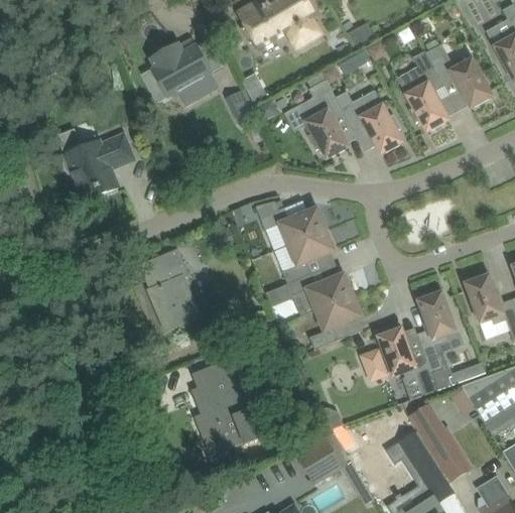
[(258,47),(286,31),(295,47),(322,32),(312,16),(315,14),(307,0),(269,0),(259,6),(256,0),(253,0),(236,10),(245,25),(241,27),(249,41),(253,39),(258,47)]
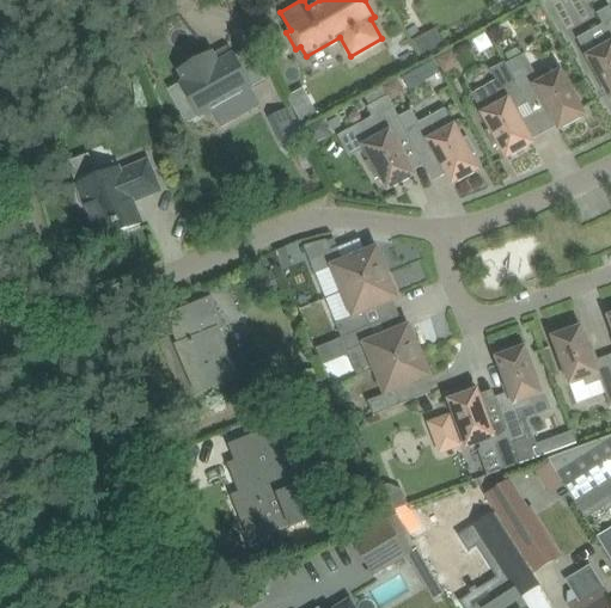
[(610,6),(608,0),(594,7),(609,34),(596,41),(598,47),(586,54),(599,77),(610,98),(610,97),(610,6)]
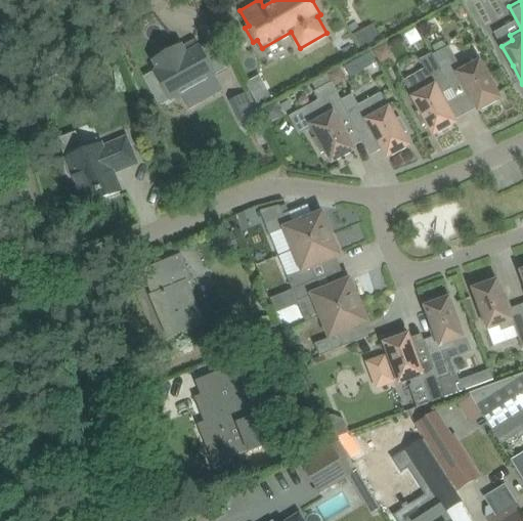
[(354,33),(362,48),(380,38),(372,24),(354,33)]
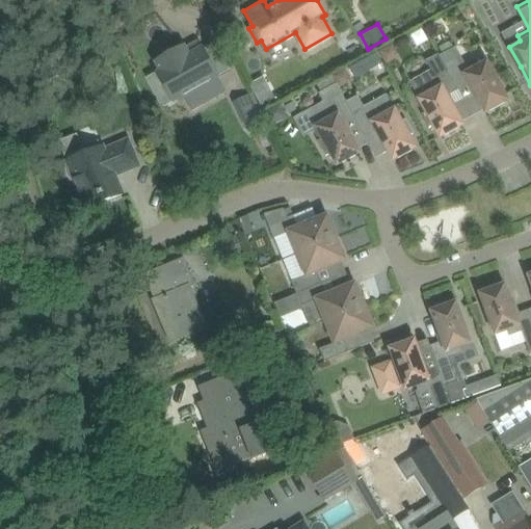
[(203,41),(202,40),(188,47),(184,40),(178,43),(178,41),(160,51),(160,53),(155,56),(159,63),(156,65),(147,71),(163,100),(183,88),(186,95),(203,85),(200,79),(230,61),(214,34),(203,41)]
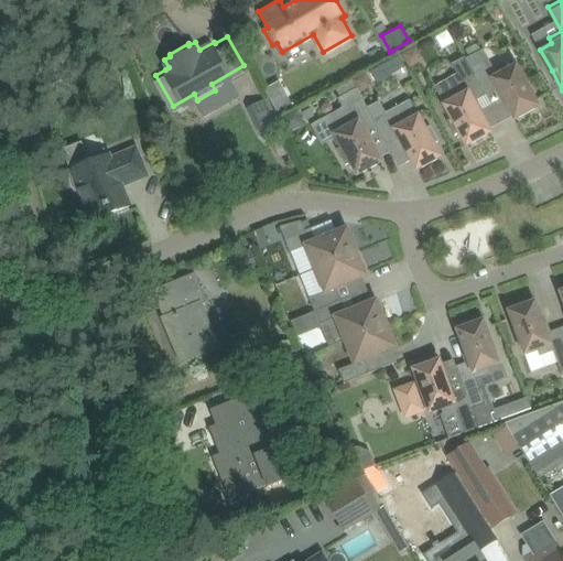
[(409,66),(415,63),(418,52),(414,45),(401,53),(409,66)]
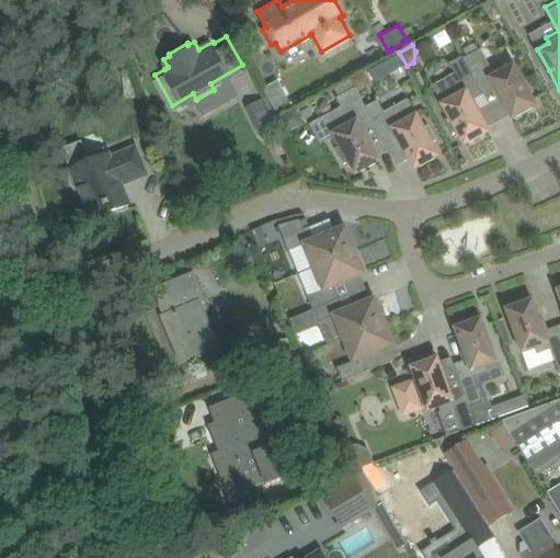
[(480,46),(463,56),(481,90),(493,83),(512,116),(536,103),(525,83),(513,63),(502,68),(499,63),(492,67),(480,46)]
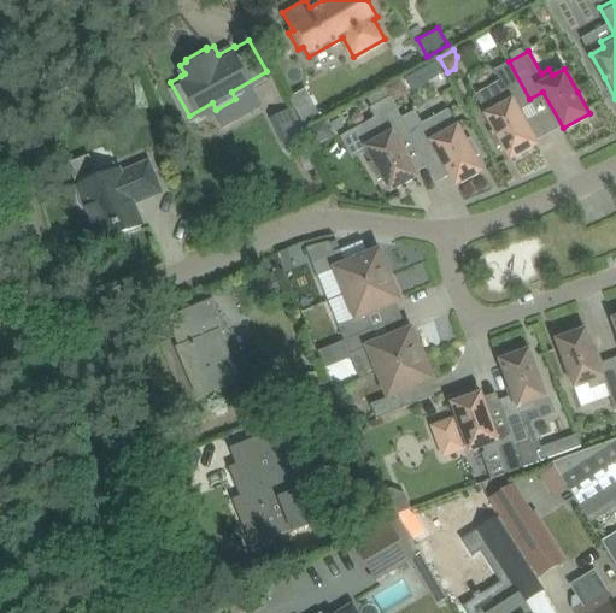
[(529,99),(509,62),(508,59),(493,68),(499,78),(474,93),(493,125),(488,129),(497,145),(502,142),(510,157),(537,142),(517,106),(529,99)]
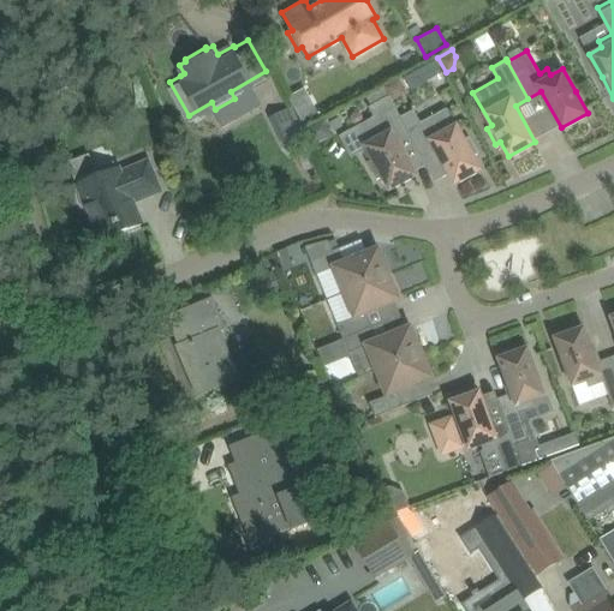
[(392,97),(400,94),(403,87),(398,78),(385,84),(392,97)]
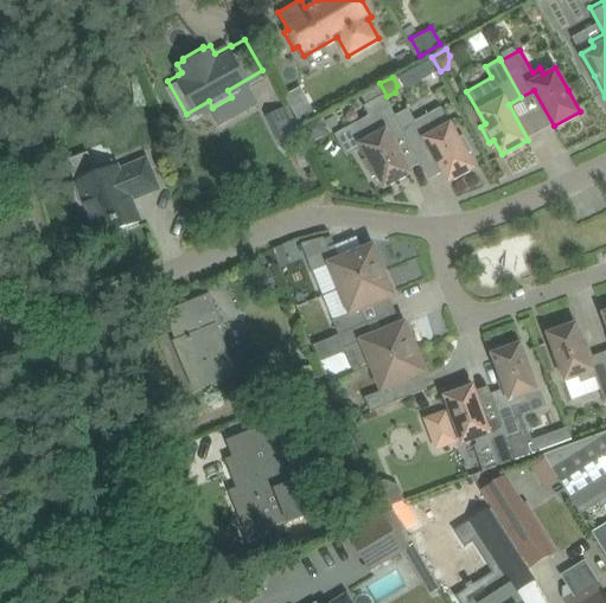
[(402,126),(395,113),(389,103),(376,110),(350,123),(359,142),(384,186),(410,171),(390,136),(403,129),(402,126)]
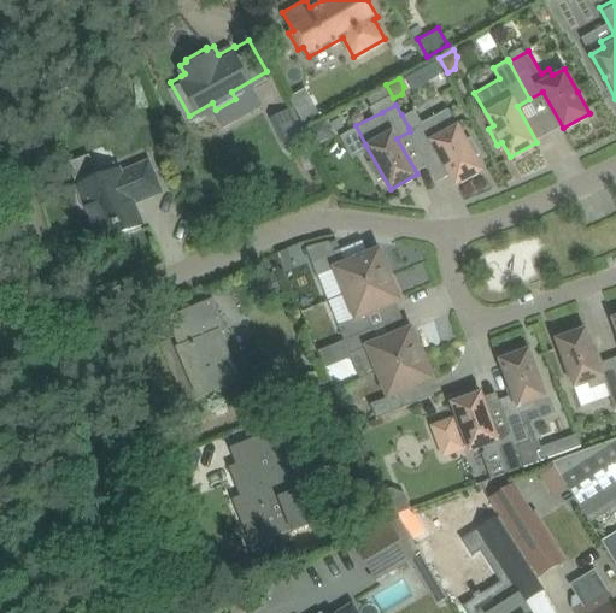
[(415,107),(402,115),(409,128),(410,131),(423,154),(435,147),(456,183),(482,169),(470,147),(457,124),(449,106),(422,121),(415,107)]
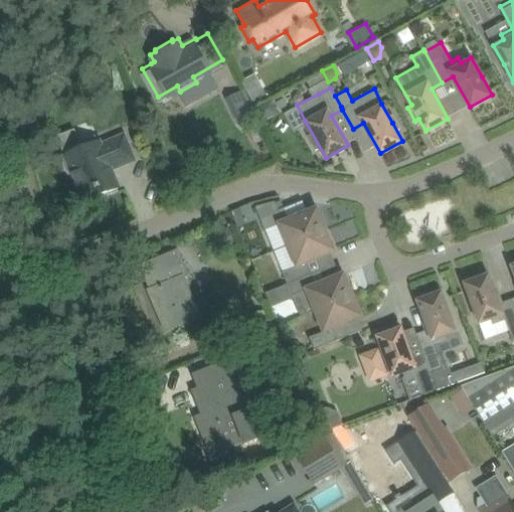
[(242,90),(226,97),(230,106),(246,98),(242,90)]
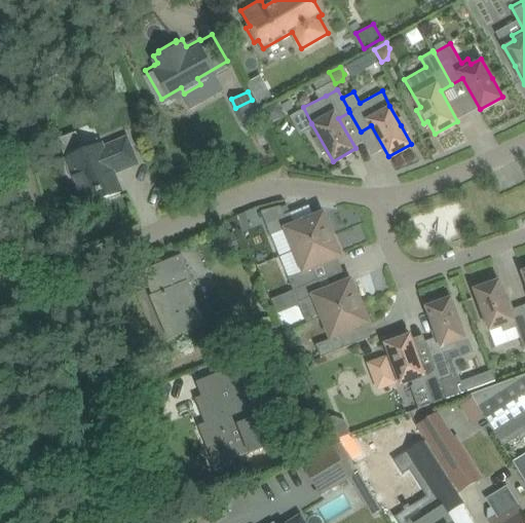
[(261,109),(266,120),(283,112),(276,101),(261,109)]
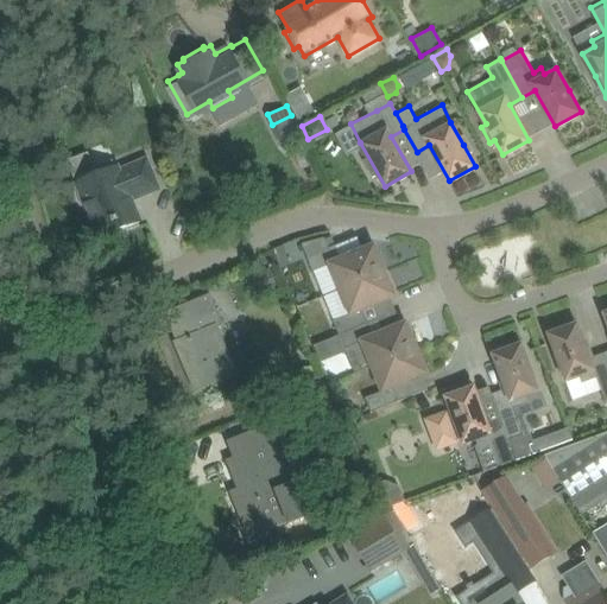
[(71,171),(96,165),(92,148),(68,156),(71,171)]
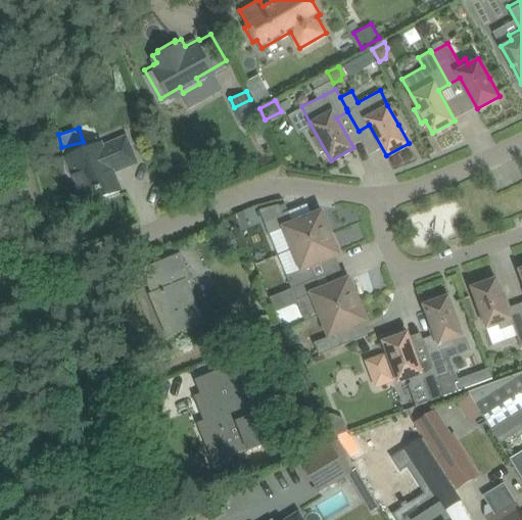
[(69,176),(73,175),(85,203),(90,201),(91,204),(97,203),(102,201),(106,198),(105,195),(120,189),(112,170),(136,160),(126,135),(101,145),(100,141),(65,155),(66,159),(63,160),(64,167),(66,172),(69,176)]
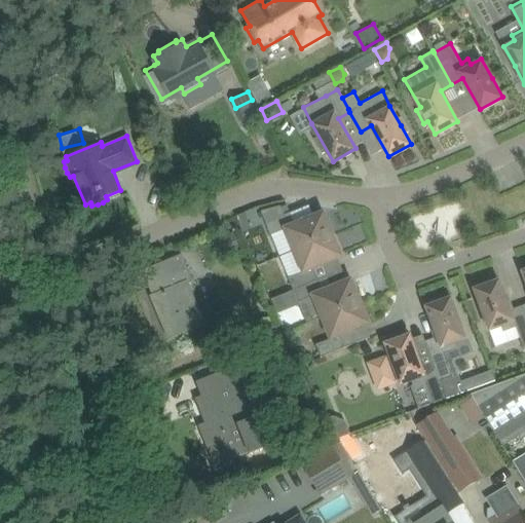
[(286,227),(294,249),(332,232),(324,211),(294,223),(290,211),(284,213),(279,204),(261,210),(268,228),(270,232),(286,227)]
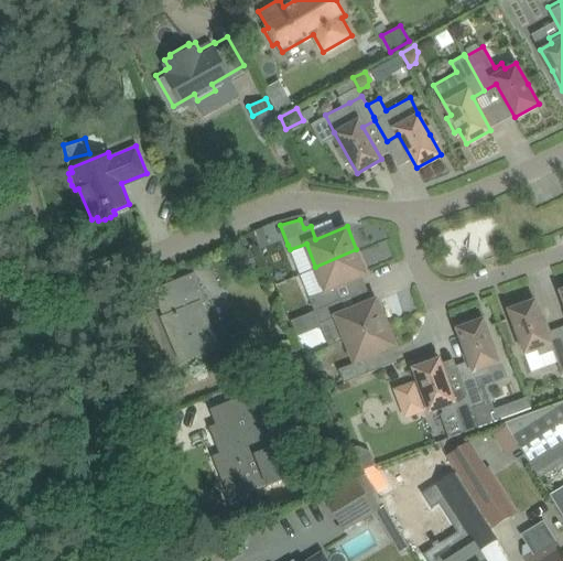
[(262,226),(252,230),(258,244),(268,239),(262,226)]
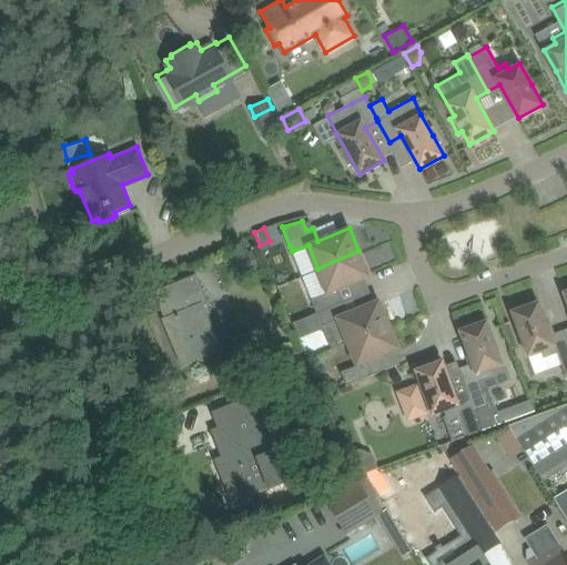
[(231,255),(240,276),(261,266),(253,246),(231,255)]
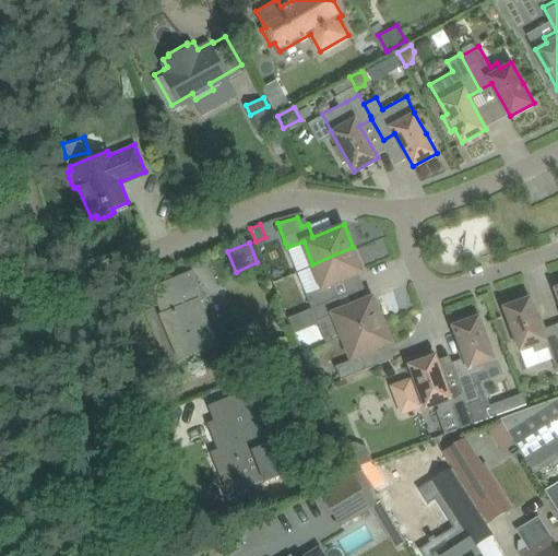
[(306,293),(311,306),(336,296),(332,283),(363,271),(353,247),(312,264),(322,286),(306,293)]
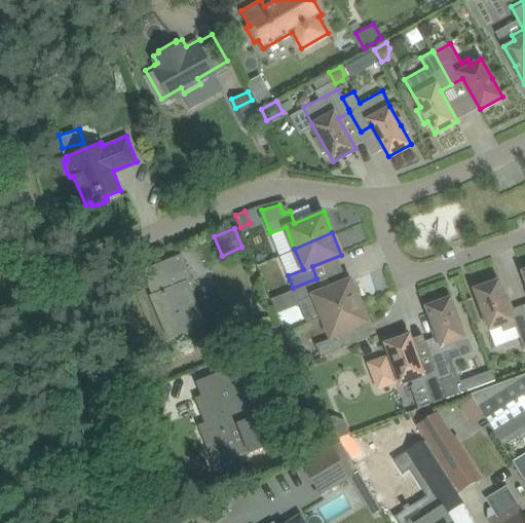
[(154,283),(158,292),(185,281),(192,278),(187,267),(186,268),(181,254),(144,269),(150,285),(154,283)]
